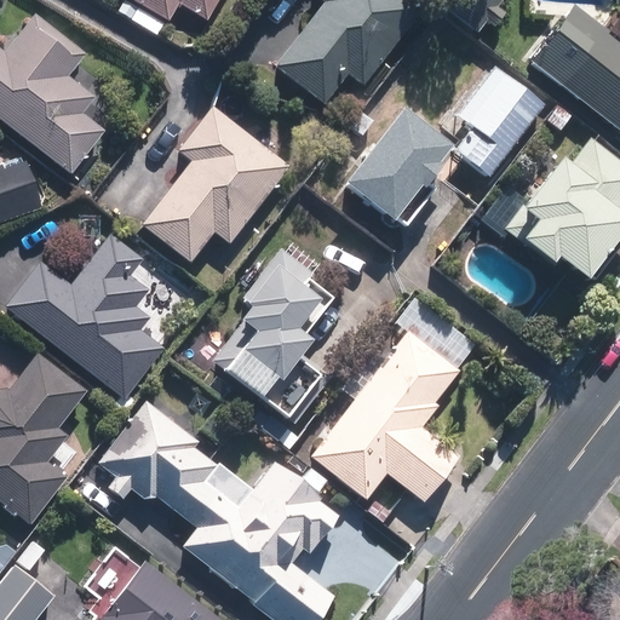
[(124,0),(116,15),(159,39),(178,5),(206,21),(217,0),(124,0)]
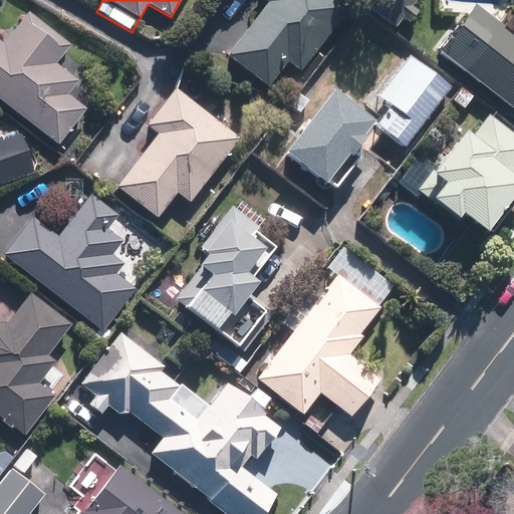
[(349,2),(346,0),(260,0),(265,3),(225,55),(266,86),(285,63),(299,73),(349,2)]
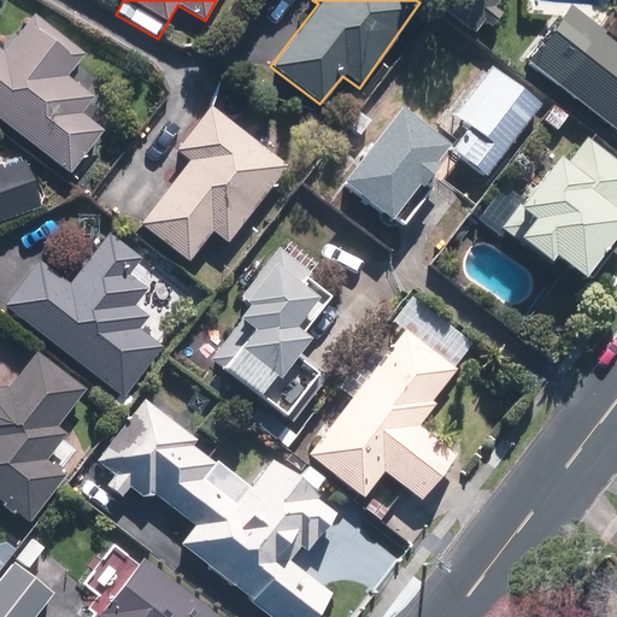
[(505,0),(504,0),(460,0),(447,19),(476,40),(505,0)]
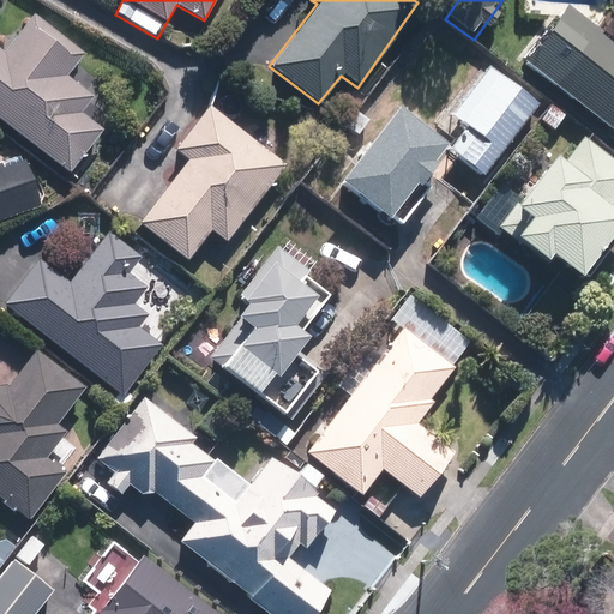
[(572,5),(528,60),(613,128),(613,1),(596,24),(572,5)]
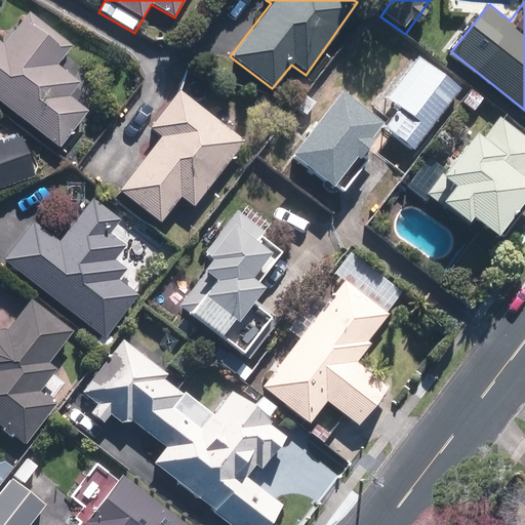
[(0,106),(58,153),(90,115),(70,98),(83,82),(58,63),(69,49),(28,16),(0,49),(0,106)]
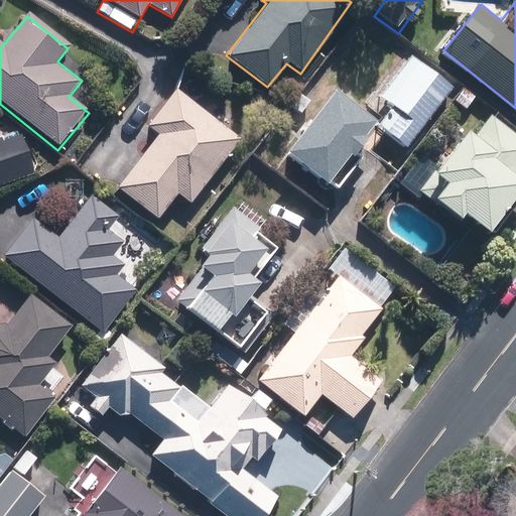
[(453,88),(410,57),(376,105),(385,111),(373,127),(407,151),(453,88)]
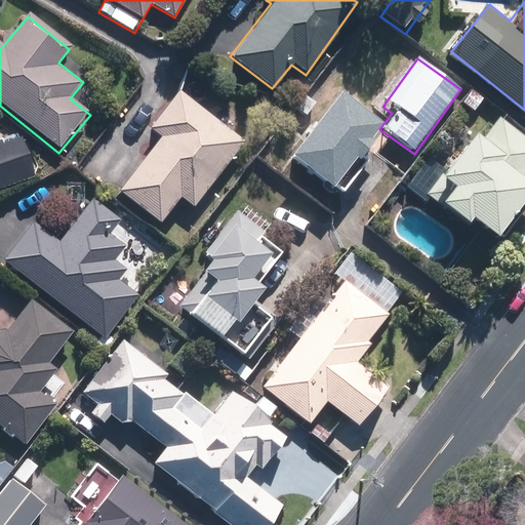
[(384,118),(339,87),(289,158),(333,189),(384,118)]
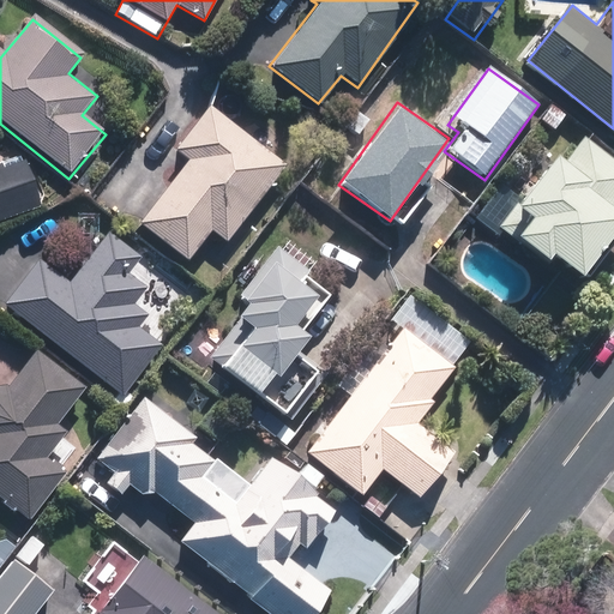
[(289,170),(210,104),(175,150),(187,161),(138,221),(186,260),(212,229),(229,242),(289,170)]
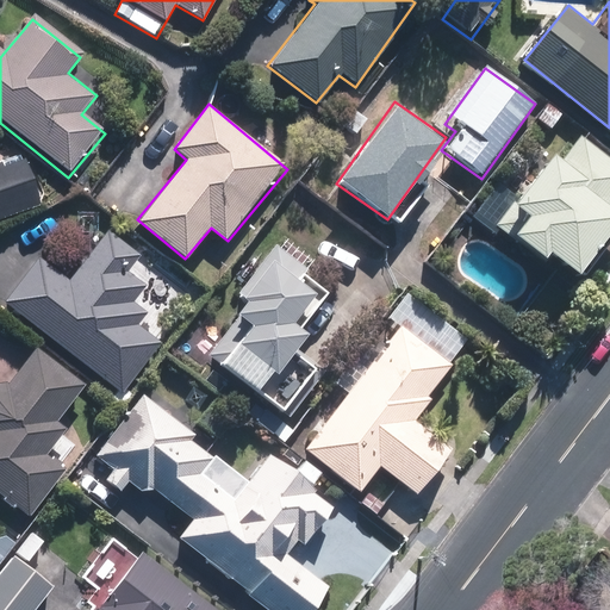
[(561,161),(549,153),(509,205),(520,215),(505,234),(539,259),(545,253),(577,278),(609,234),(609,215),(609,212),(609,155),(582,134),(561,161)]
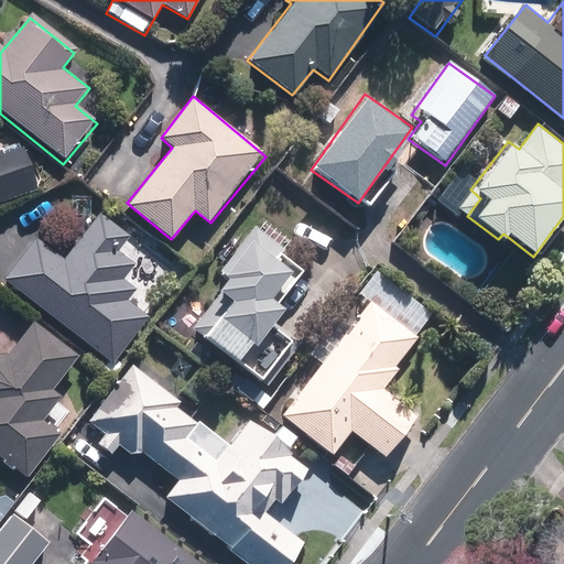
[(0,203),(34,194),(21,144),(0,150),(0,203)]
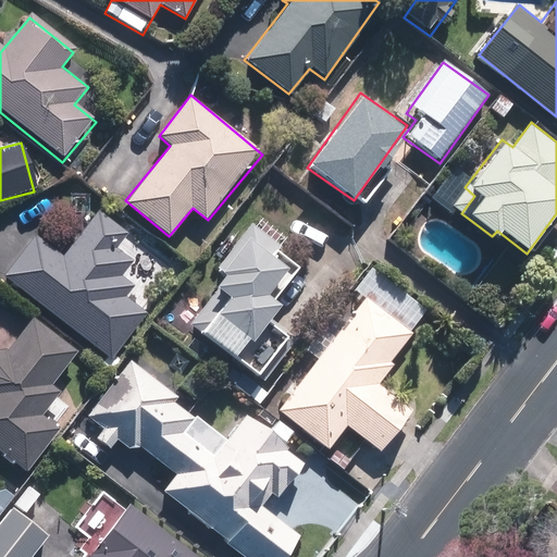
[(29,234),(0,274),(113,357),(177,269),(96,210),(62,257),(29,234)]
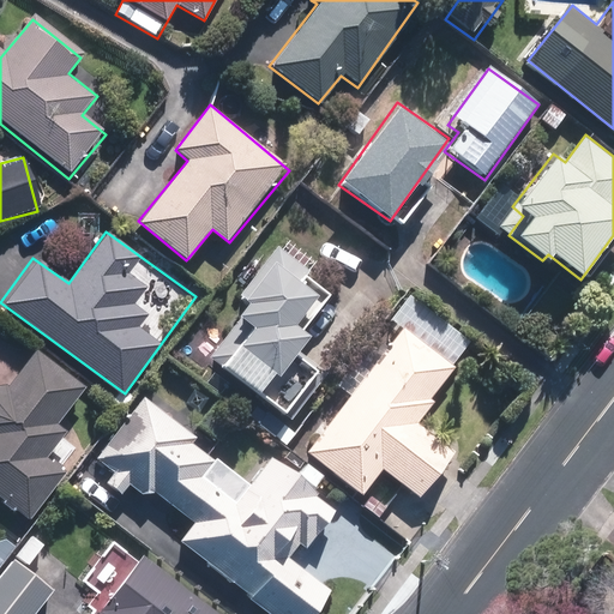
[(246,305),(206,357),(258,396),(301,339),(287,329),(309,299),(295,288),(309,269),(277,245),(266,262),(251,250),(234,272),(247,282),(235,298),(246,305)]
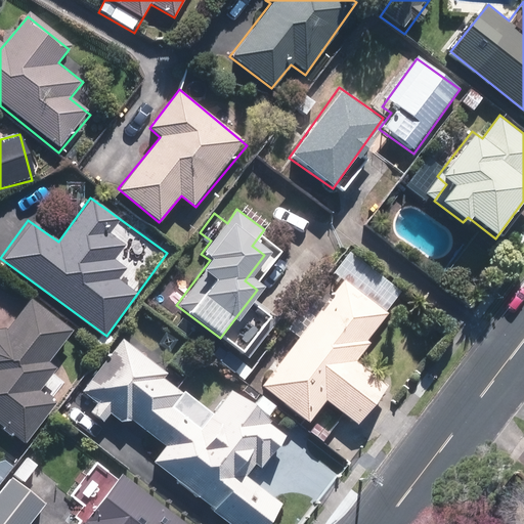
[(385,314),(342,281),(326,301),(314,291),(284,330),(296,339),(259,388),(307,425),(325,401),(357,425),(385,389),(349,361),(385,314)]
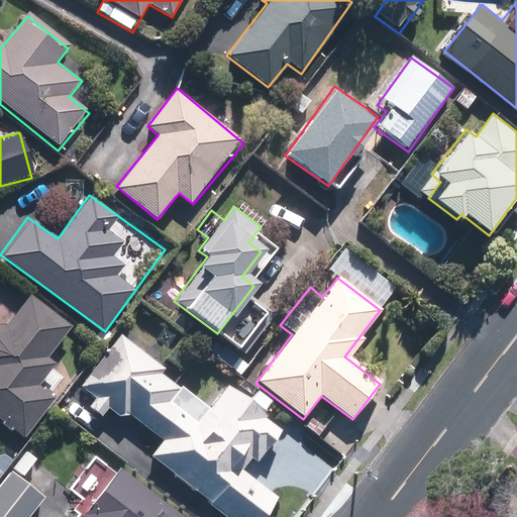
[(0,417),(24,437),(73,378),(48,358),(77,322),(32,288),(2,326),(0,323),(0,417)]
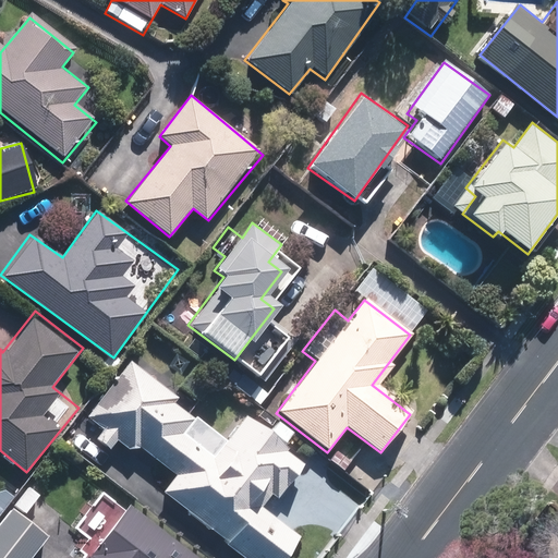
[(172,472),(161,486),(262,557),(283,557),(299,537),(258,509),(295,458),(241,419),(225,440),(176,405),(181,398),(126,359),(84,417),(105,432),(96,444),(110,455),(118,444),(129,452),(134,445),(172,472)]
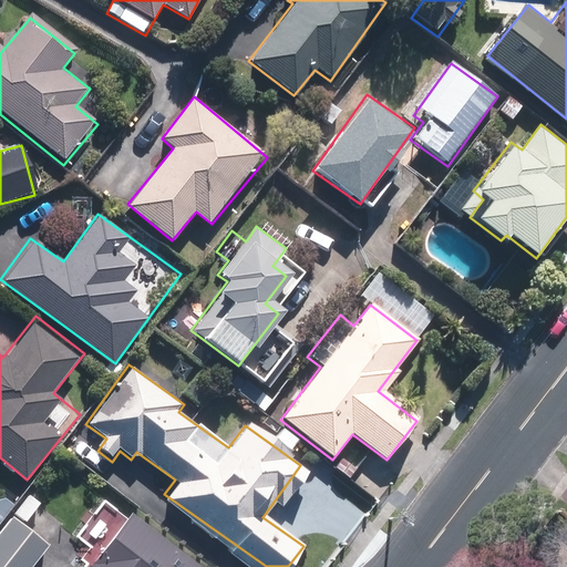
[(82,566),(200,566),(125,511),(82,566)]
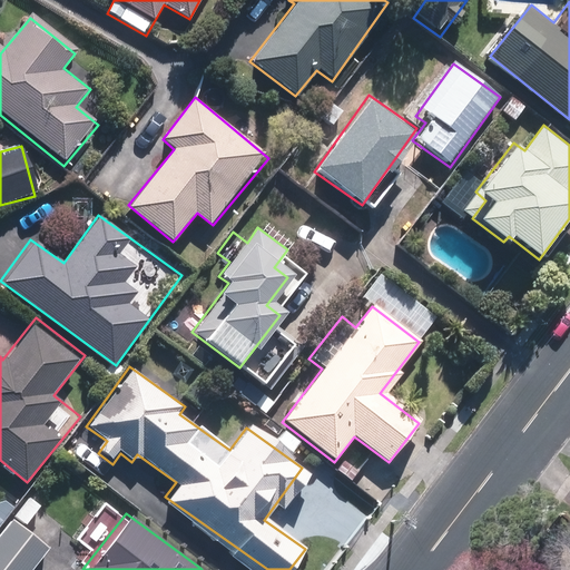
[(0,569),(27,569),(45,549),(9,520),(0,531),(0,569)]
